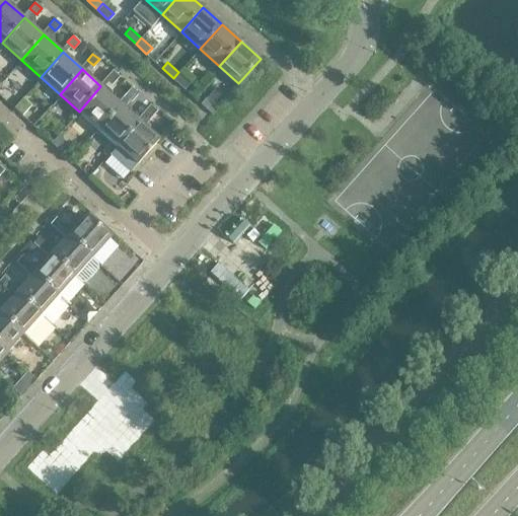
[(112,70),(106,76),(113,82),(119,76),(112,70)]
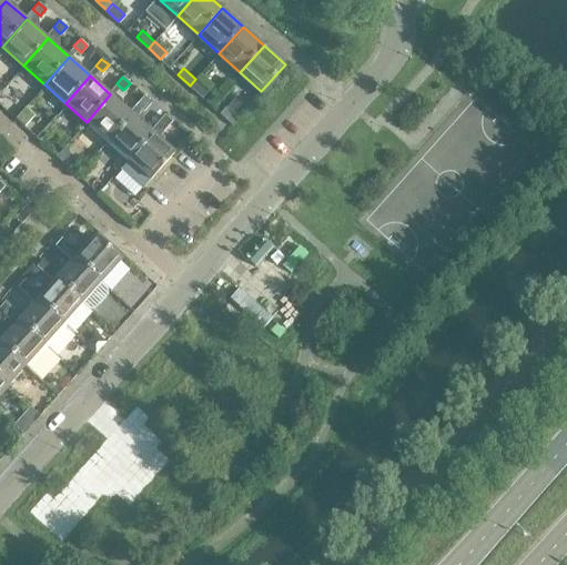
[(190,86),(202,97),(208,90),(195,79),(190,86)]
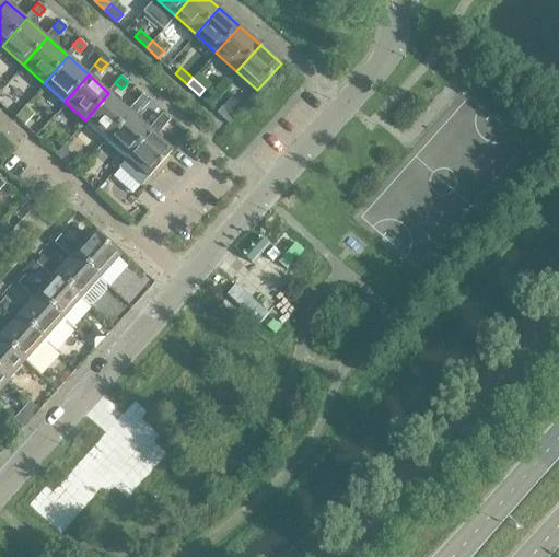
[(129,112),(108,93),(85,120),(105,139),(129,112)]
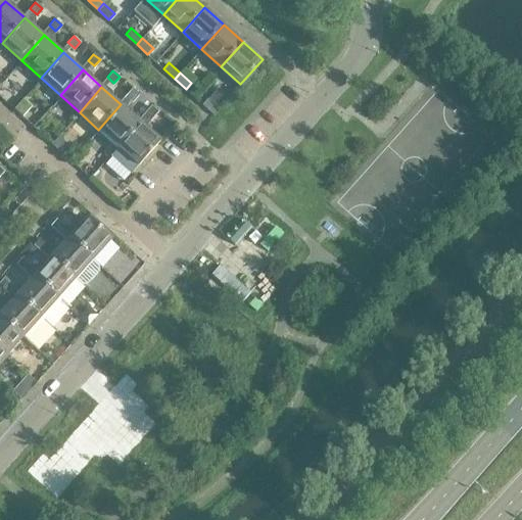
[(132,88),(126,94),(133,100),(138,94),(132,88)]
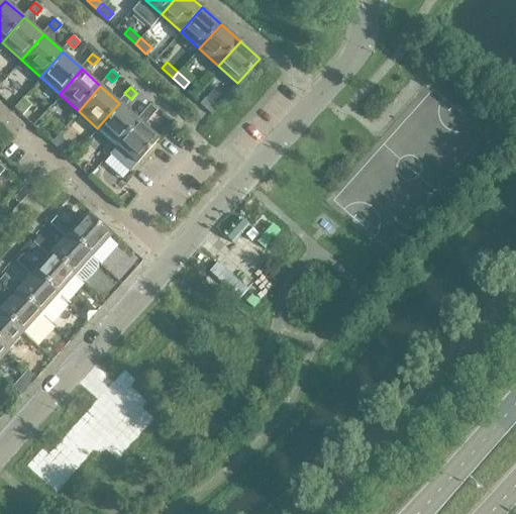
[(211,112),(216,106),(205,96),(200,102),(211,112)]
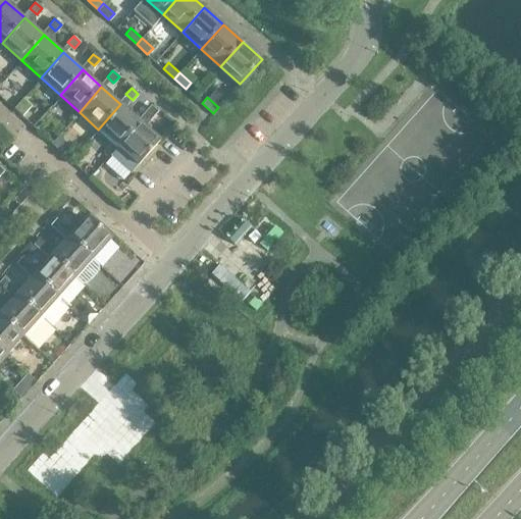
[(120,104),(98,130),(93,135),(112,152),(117,146),(140,121),(120,104)]
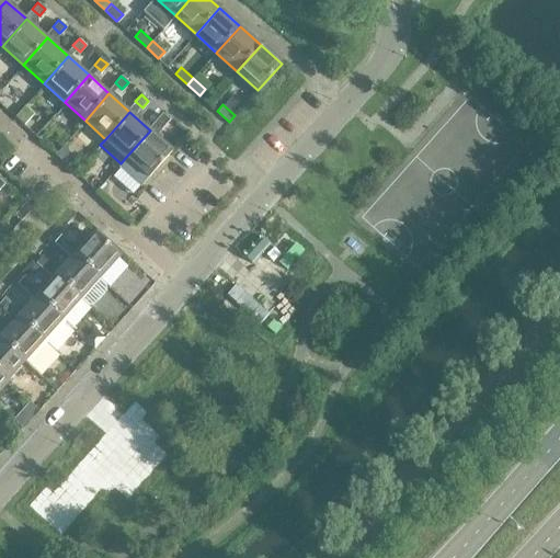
[(162,113),(156,120),(163,126),(169,120),(162,113)]
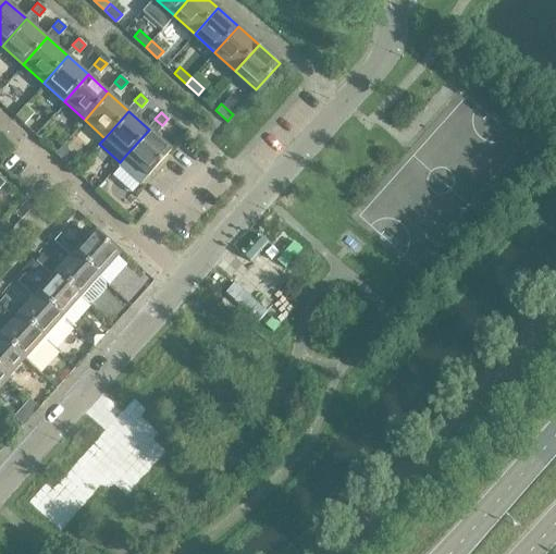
[(149,130),(125,156),(147,175),(170,149),(149,130)]
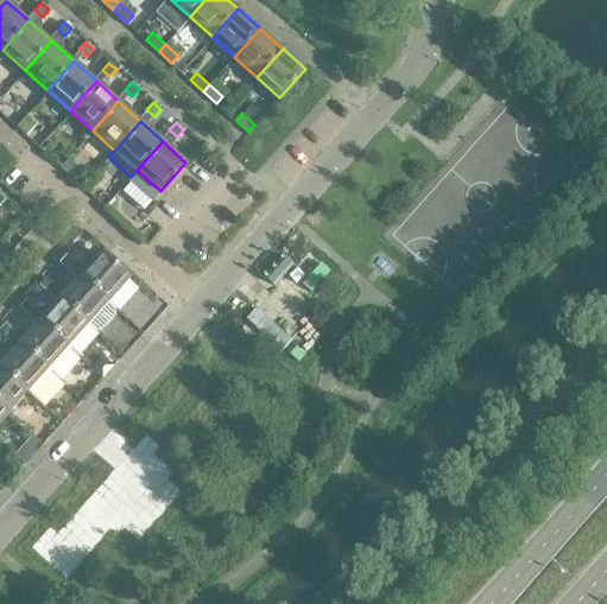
[(36,224),(29,217),(17,231),(24,237),(36,224)]
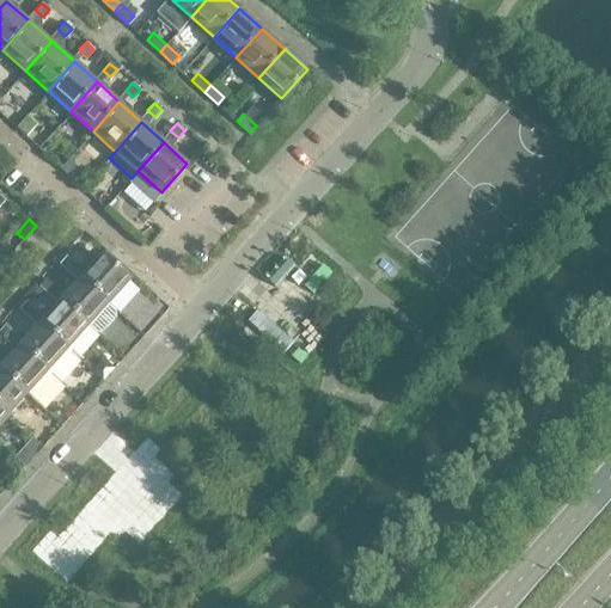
[(78,278),(79,276),(112,306),(116,301),(112,298),(129,280),(101,253),(89,265),(74,260),(67,269),(78,278)]
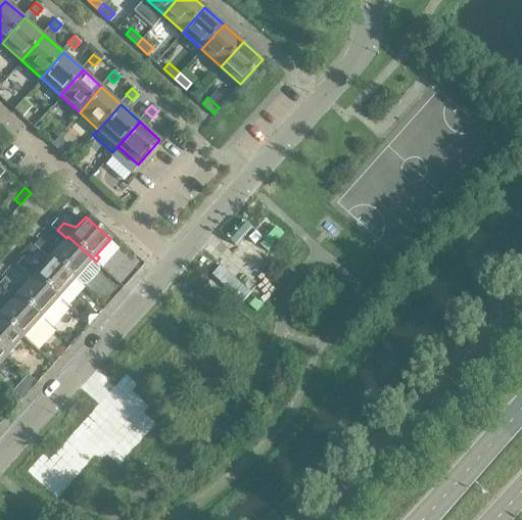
[(51,225),(57,230),(63,223),(57,218),(51,225)]
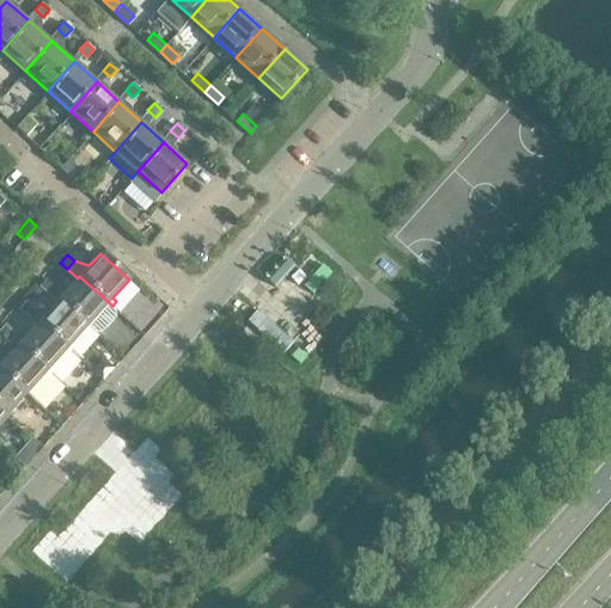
[(79,276),(78,278),(59,299),(89,325),(96,332),(102,331),(116,315),(116,309),(112,306),(79,276)]
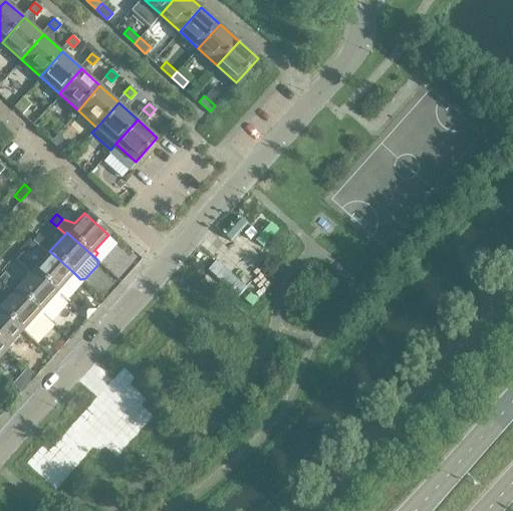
[(33,239),(39,245),(45,238),(39,233),(33,239)]
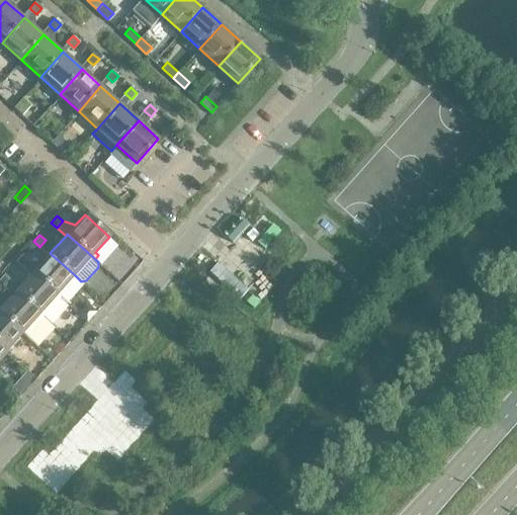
[(50,253),(33,272),(58,294),(59,293),(61,296),(64,293),(61,291),(75,275),(50,253)]
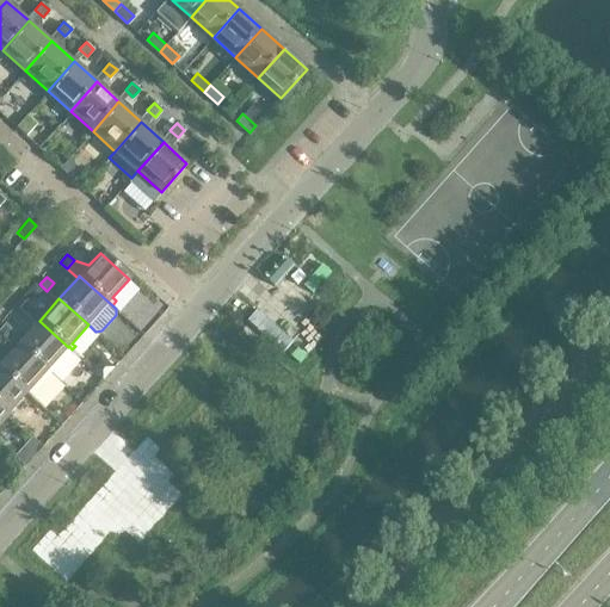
[(19,307),(26,313),(34,305),(26,299),(19,307)]
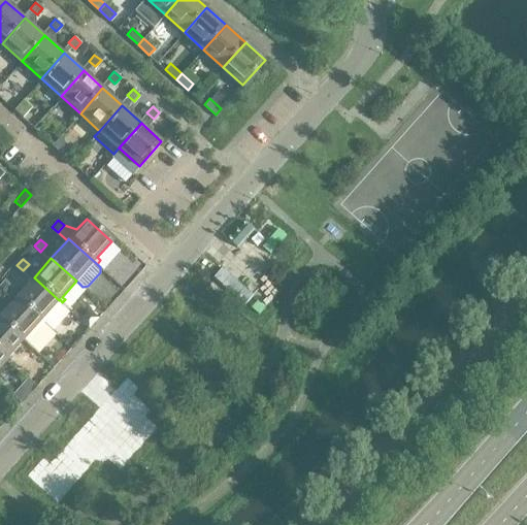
[(34,277),(17,297),(48,327),(66,307),(59,300),(34,277)]
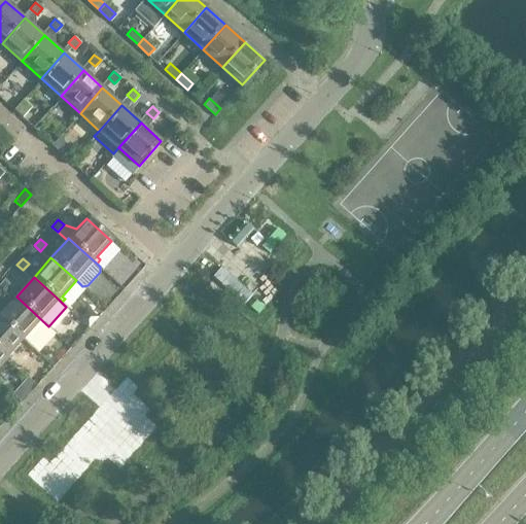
[(0,283),(0,285),(4,290),(10,283),(5,278),(0,283)]
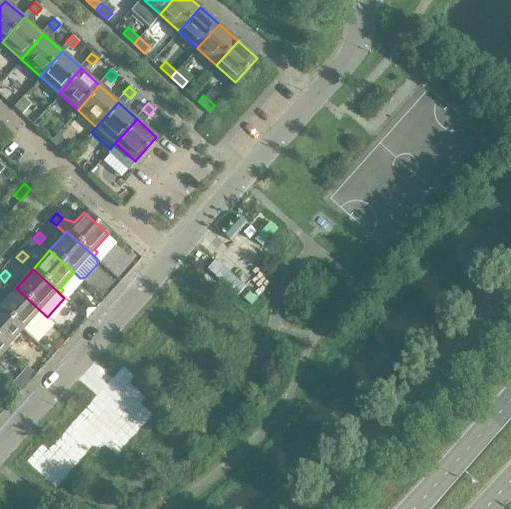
[(16,288),(0,305),(0,307),(23,329),(31,335),(47,317),(16,288)]
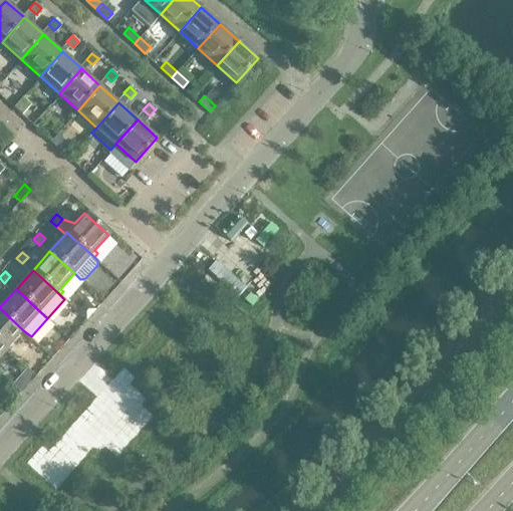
[(23,330),(0,308),(0,342),(6,348),(9,351),(11,348),(9,346),(23,330)]
